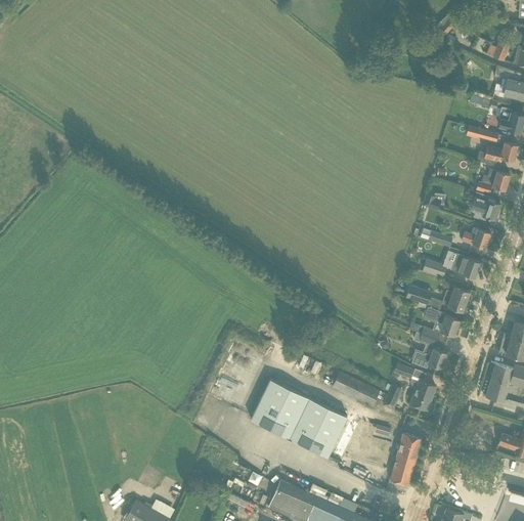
[(451,16),(449,15),(431,31),(438,37),(439,35),(443,38),(464,15),(457,9),(451,16)]
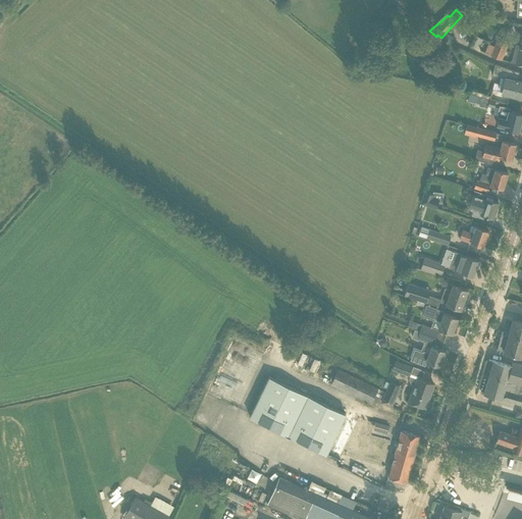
[(447,36),(444,42),(452,46),(454,40),(447,36)]
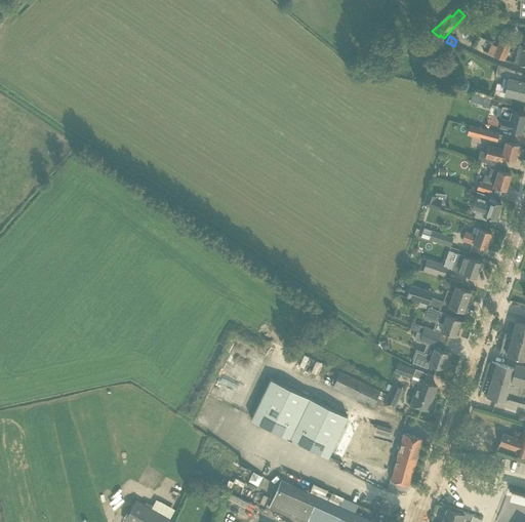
[(524,37),(522,50),(518,50),(514,66),(524,68),(524,37)]
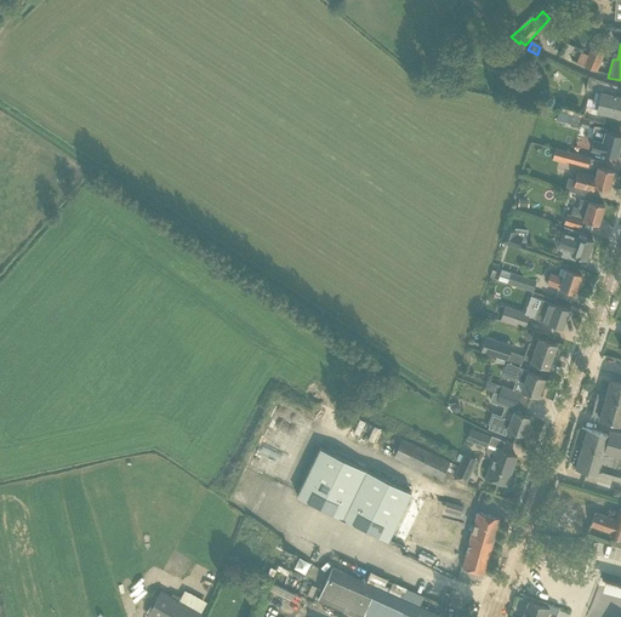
[(582,69),(596,74),(604,55),(591,50),(582,69)]
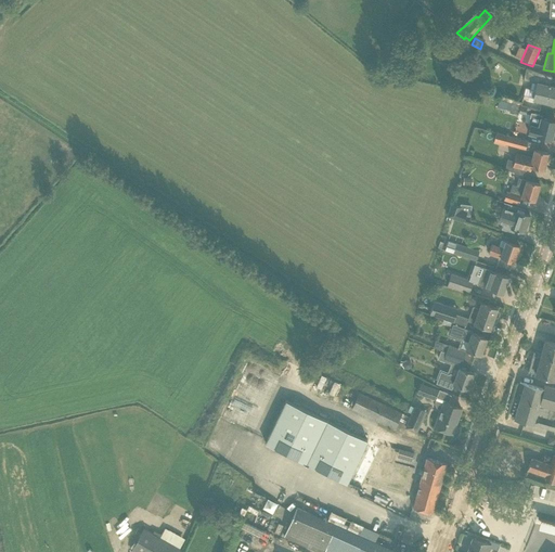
[(526,73),(524,81),(537,85),(533,93),(532,100),(532,101),(542,104),(554,106),(554,89),(550,88),(551,80),(552,79),(545,78),(526,73)]
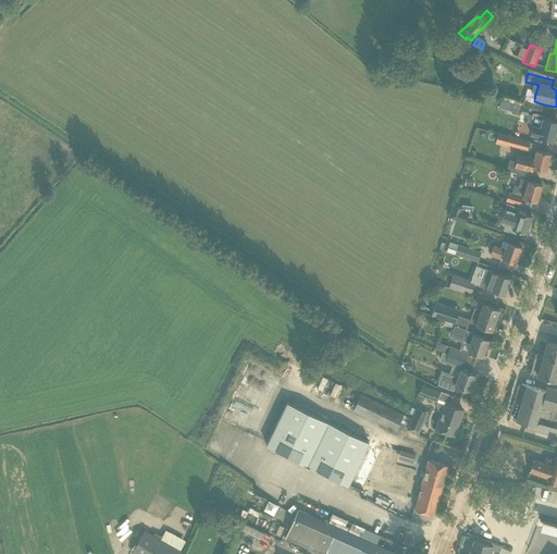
[(494,125),(497,105),(490,103),(485,123),(494,125)]
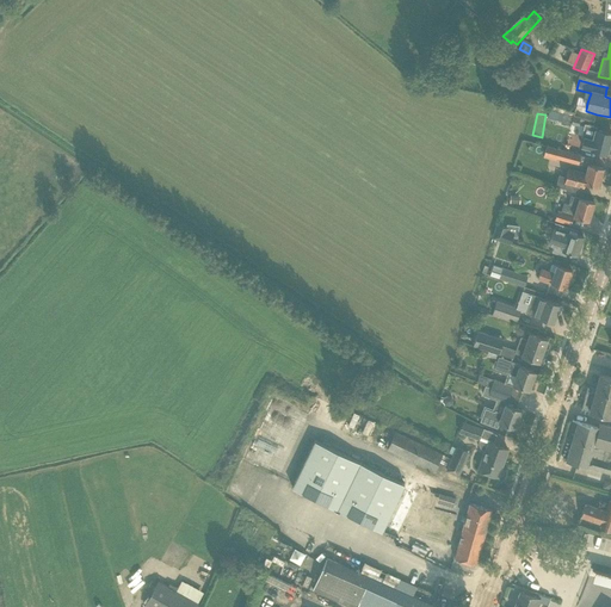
[(584,127),(581,140),(584,141),(581,149),(590,152),(606,156),(609,144),(610,146),(610,144),(610,137),(610,138),(610,137),(610,135),(596,132),(597,130),(584,127)]
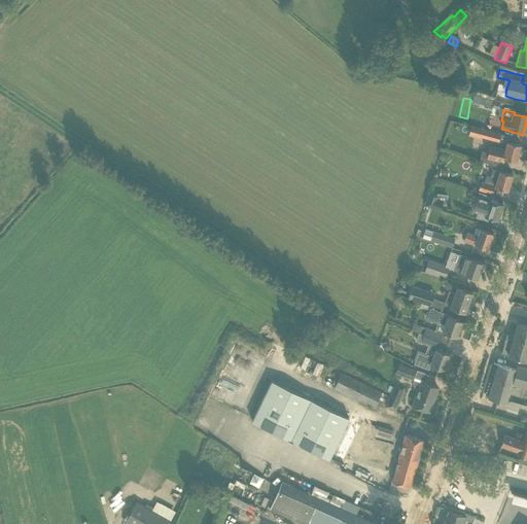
[(501,136),(480,131),(471,128),(468,138),(480,141),(480,138),(499,143),(501,136)]
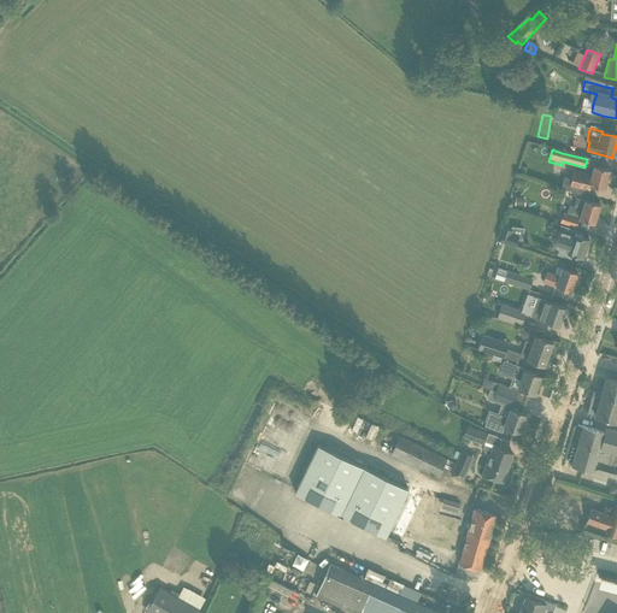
[(604,192),(606,182),(609,182),(610,180),(611,177),(611,175),(609,174),(609,172),(593,169),(591,177),(574,174),(570,188),(583,190),(588,192),(589,188),(604,192)]
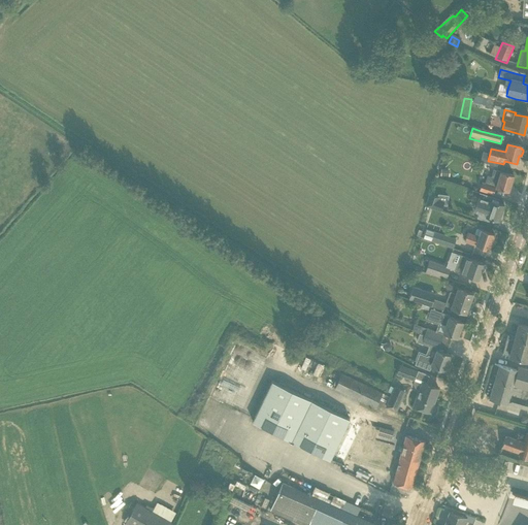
[(508,193),(514,177),(503,174),(500,173),(497,181),(491,179),(487,177),(485,186),(482,185),(479,193),(492,196),(495,189),(498,190),(508,193)]
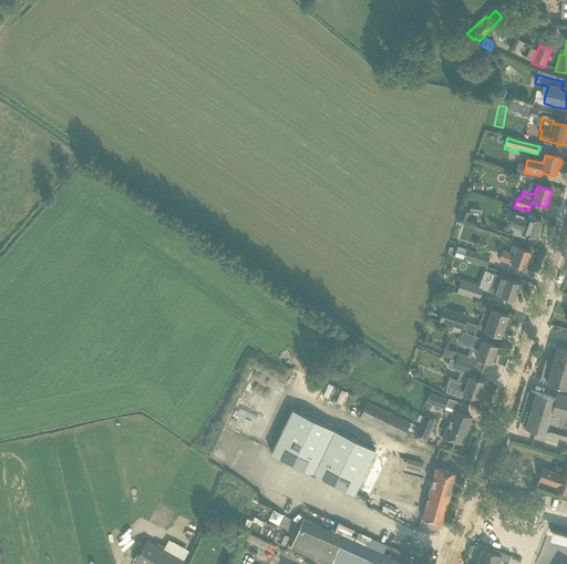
[(513,215),(507,229),(514,232),(513,236),(524,241),(526,236),(535,239),(538,231),(539,231),(540,225),(540,223),(535,221),(536,216),(528,214),(519,211),(517,216),(516,216),(513,215)]
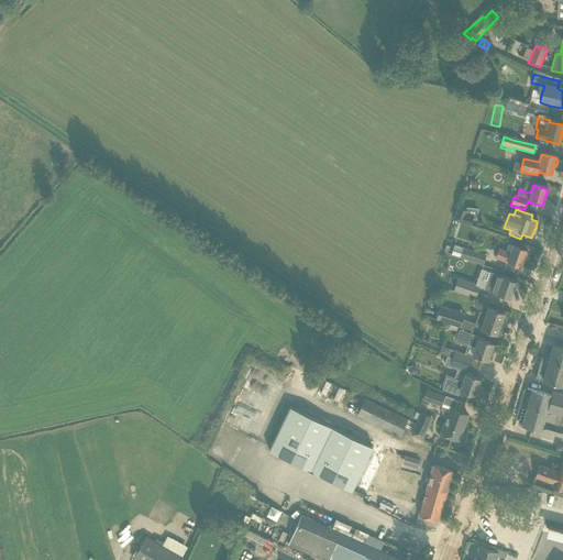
[(457,210),(453,222),(470,228),(472,221),(473,218),(467,216),(467,213),(466,213),(457,210)]
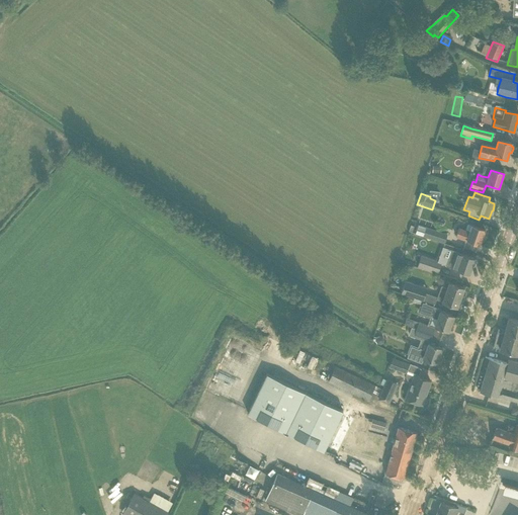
[(458,231),(456,238),(466,242),(465,242),(469,244),(479,247),(485,232),(475,229),(468,226),(465,233),(458,231)]
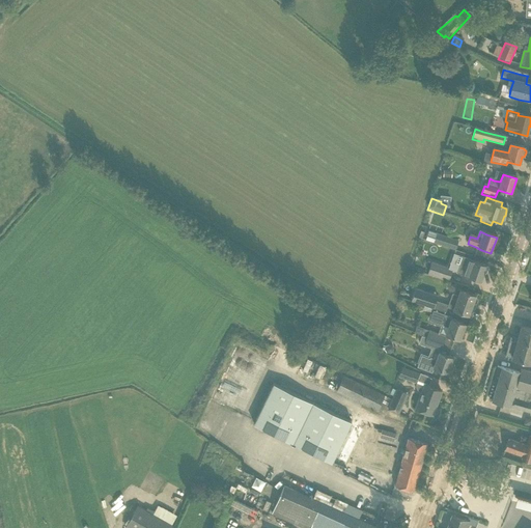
[(424,243),(454,252),(458,243),(427,232),(424,243)]
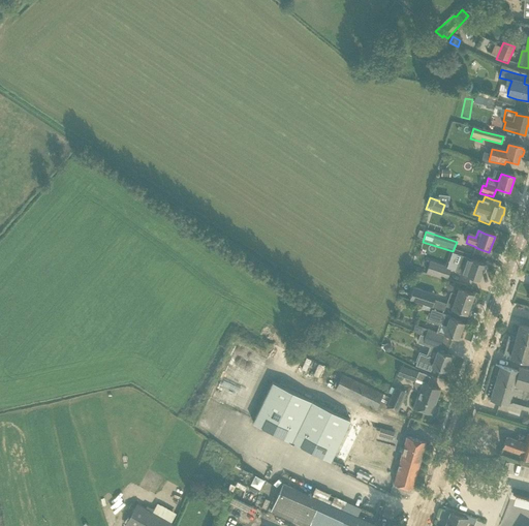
[(461,257),(455,273),(478,282),(481,274),(484,275),(486,268),(484,268),(485,267),(465,259),(461,257)]
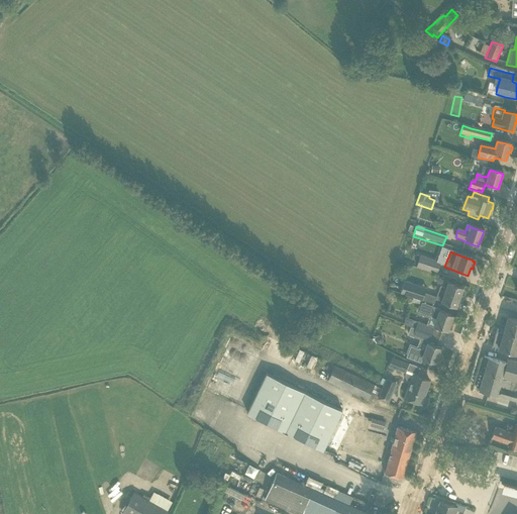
[(417,267),(436,274),(439,264),(420,257),(417,267)]
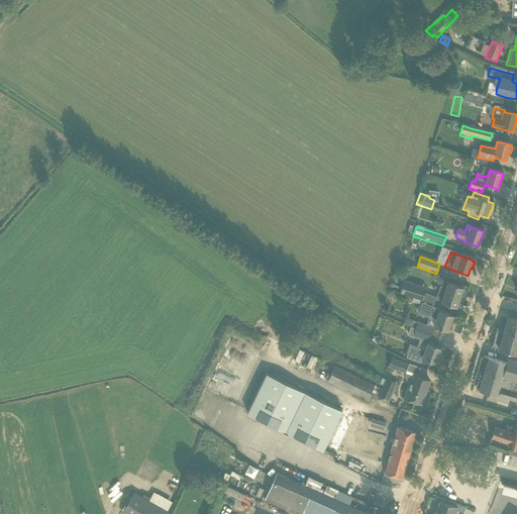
[(460,297),(462,290),(453,286),(447,284),(445,290),(440,288),(435,299),(424,296),(426,290),(404,283),(400,296),(433,307),(435,301),(446,305),(455,309),(458,302),(461,303),(463,298),(460,297)]
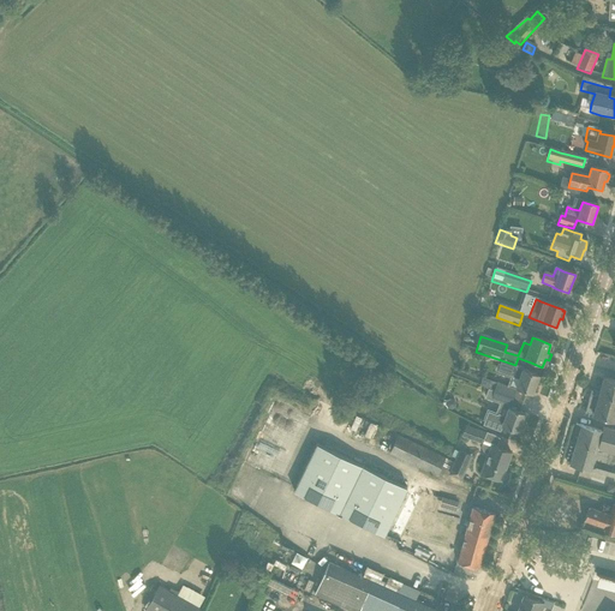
[(515,389),(532,395),(538,377),(523,371),(524,370),(501,361),(497,373),(519,381),(515,389)]
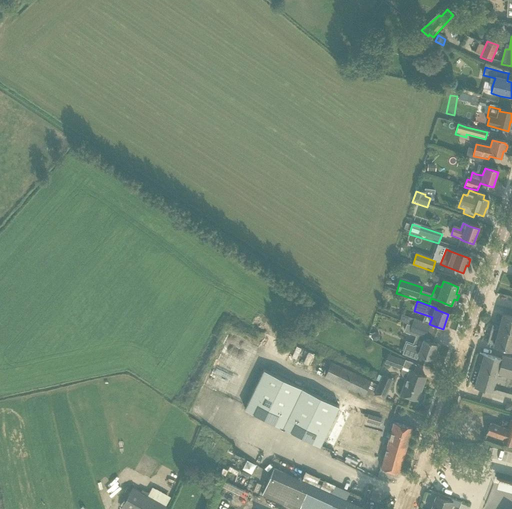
[(511,319),(502,316),(499,329),(511,333),(511,319)]
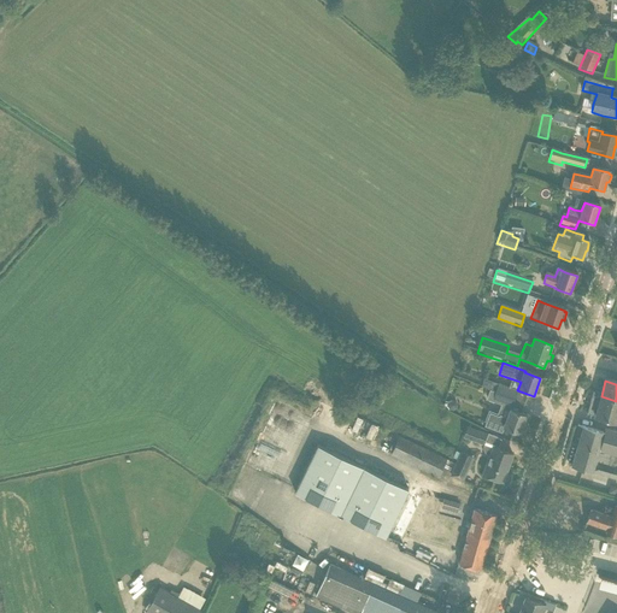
[(481,390),(488,393),(512,401),(516,393),(483,382),(481,390)]
